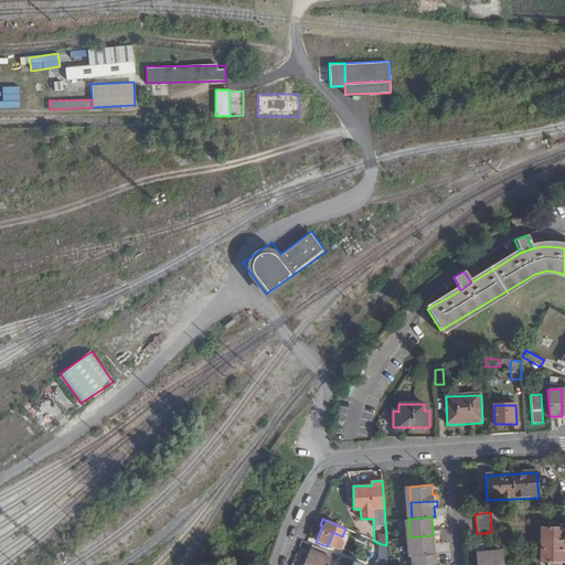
[(544,564),(543,564),(557,564),(557,563),(560,563),(560,553),(561,552),(562,542),(560,541),(560,530),(557,530),(557,524),(545,523),(545,529),(537,529),(537,564),(544,564)]
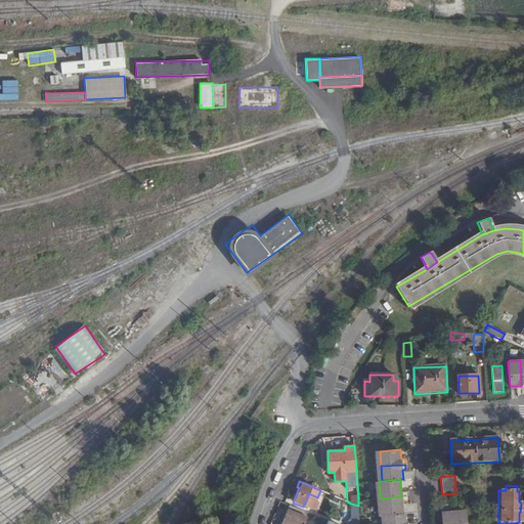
[(308,493),(306,500),(314,504),(317,497),(308,493)]
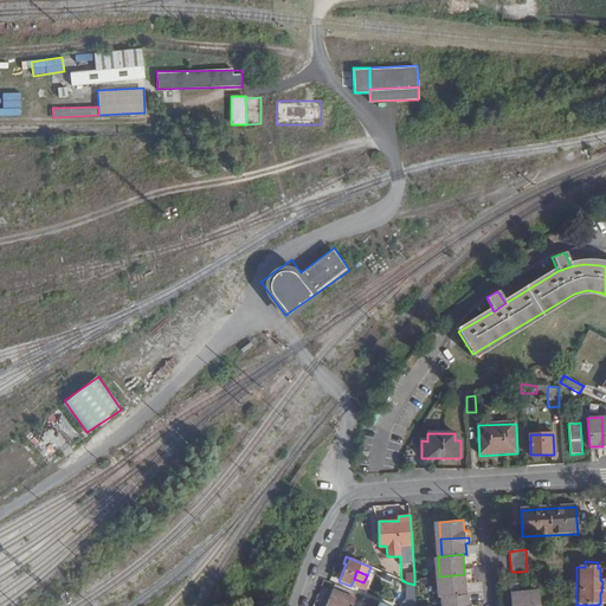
[(439,577),(442,595),(444,595),(465,594),(464,574),(439,577)]
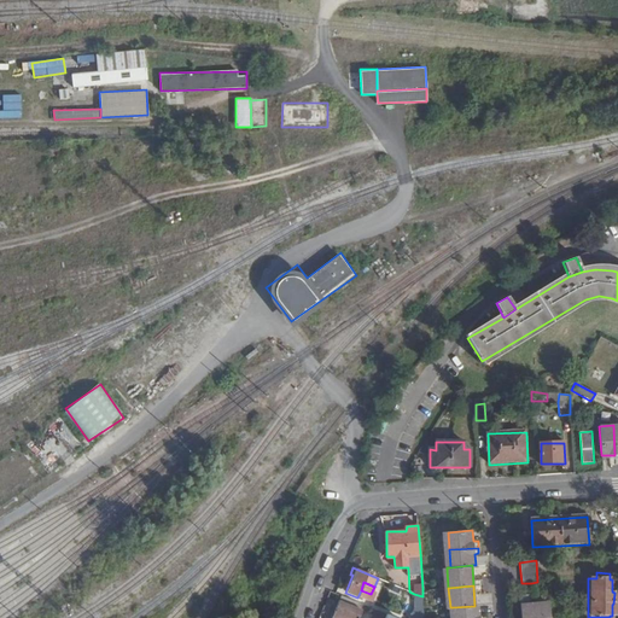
[(414,594),(415,610),(424,610),(423,596),(414,594)]
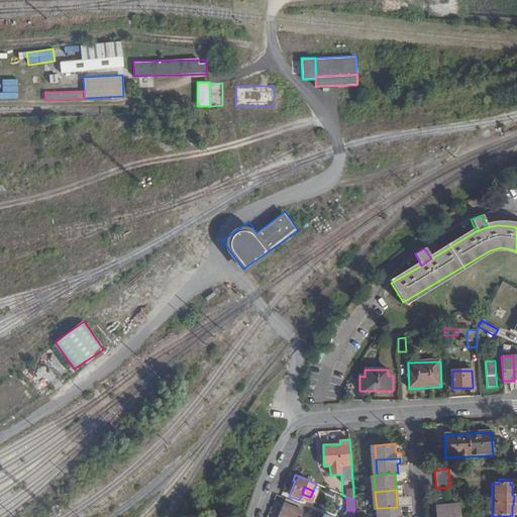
[(303,506),(286,499),(278,516),(300,516),(302,514),(303,512),(301,511),(303,506)]
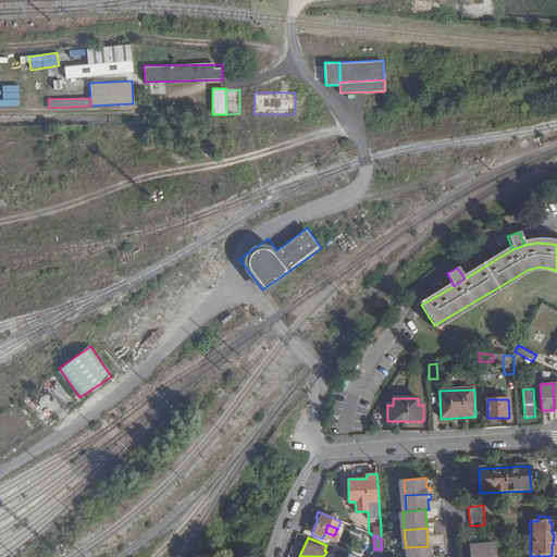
[(481,545),(481,556),(493,556),(493,544),(481,545)]
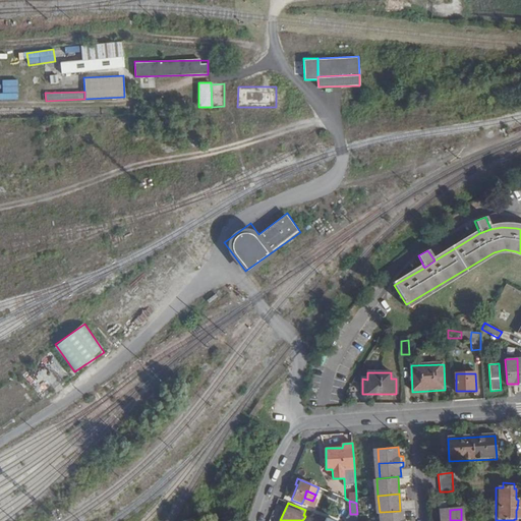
[(439,520),(450,520),(450,510),(438,511),(439,520)]
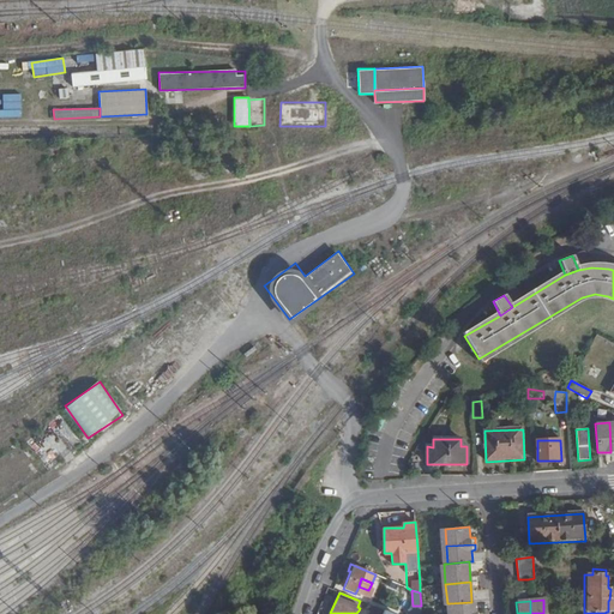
[(476,602),(471,602),(450,603),(450,613),(480,613),(476,613),(476,602)]
